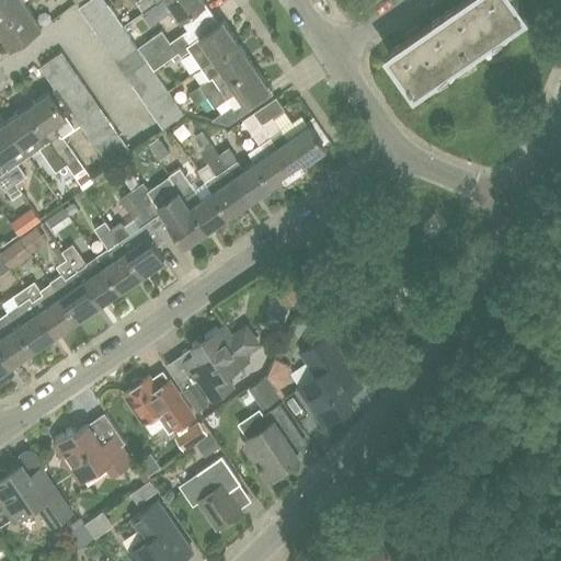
[(0,0),(0,22),(25,6),(21,0),(0,0)]
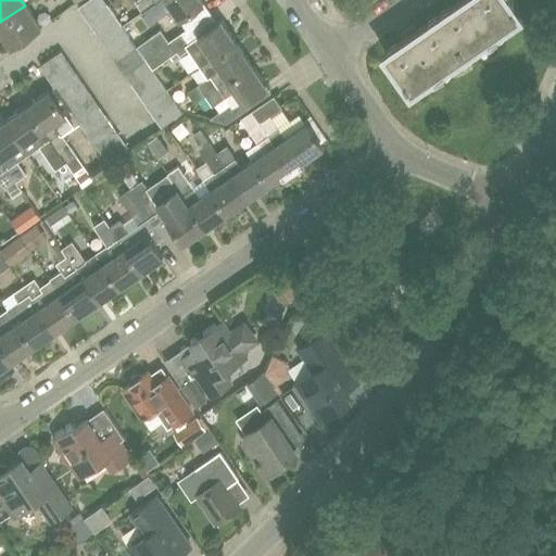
[(85,20),(108,4),(103,0),(87,0),(77,8),(85,20)]
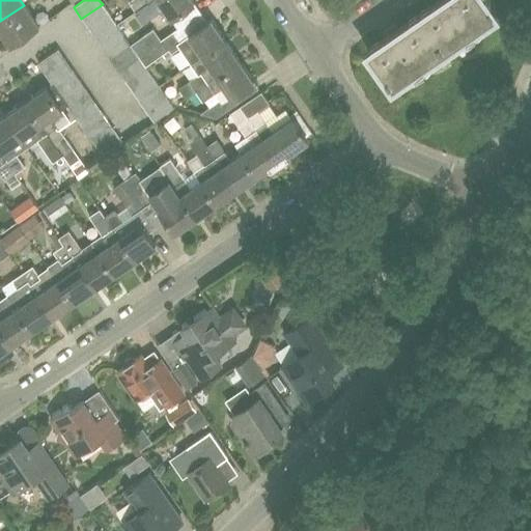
[(171,19),(195,2),(193,0),(151,0),(137,11),(136,10),(116,24),(116,25),(123,34),(163,7),(171,19)]
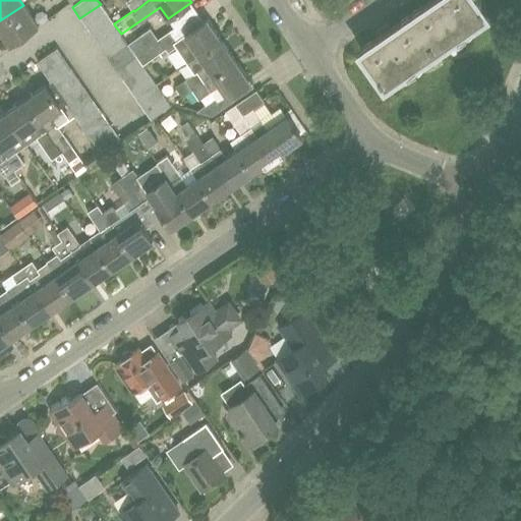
[(149,0),(126,0),(133,10),(134,11),(149,0)]
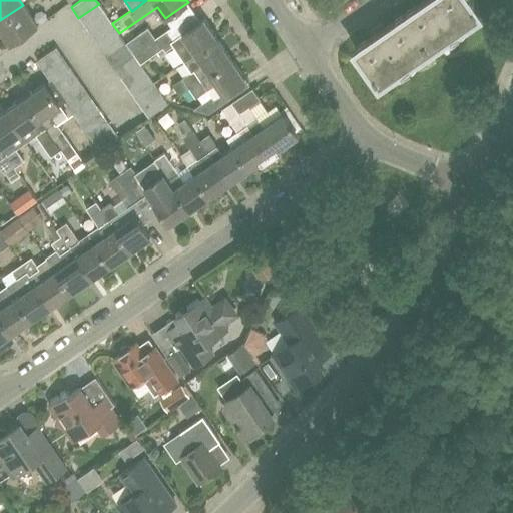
[(424,0),(405,13),(430,48),(480,13),(470,0),(424,0)]
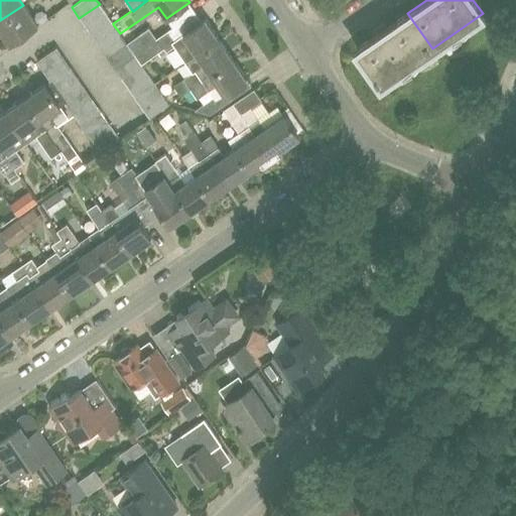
[(86,28),(106,14),(100,4),(79,18),(86,28)]
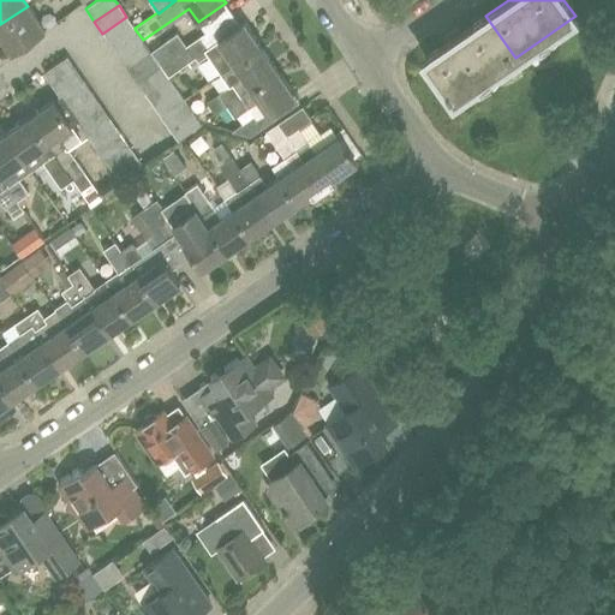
[(45,30),(37,21),(28,6),(0,24),(0,36),(11,53),(45,30)]
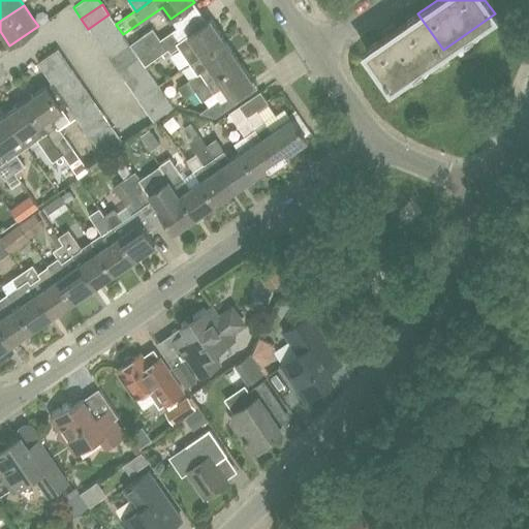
[(443,50),(417,13),(397,29),(379,40),(366,50),(391,86),(443,50)]
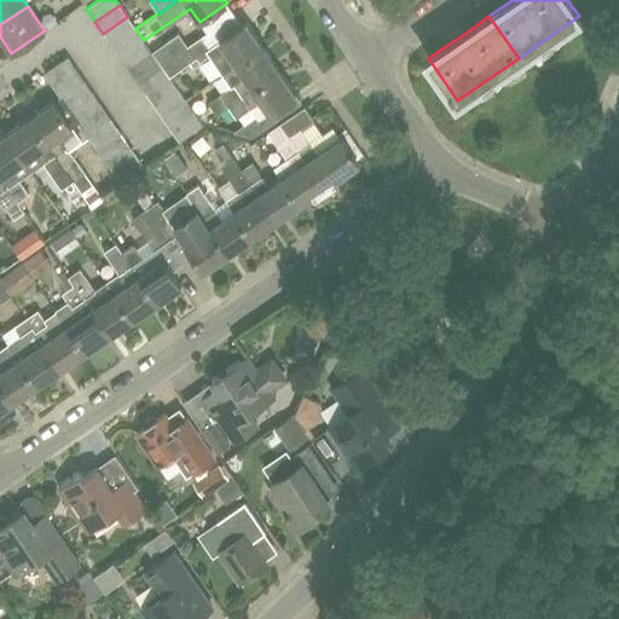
[(136,29),(136,28),(127,17),(103,34),(111,46),(136,29)]
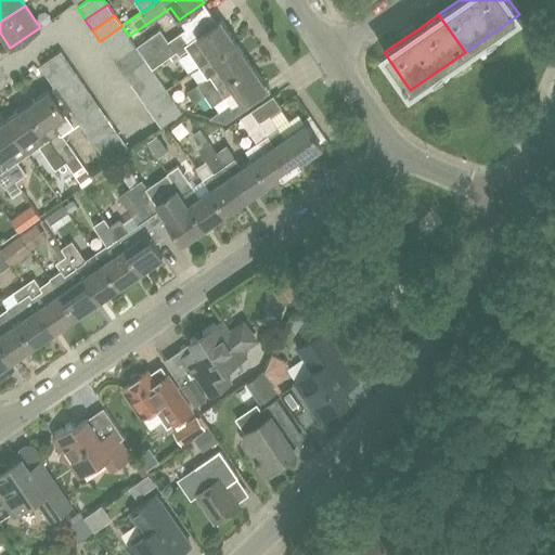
[(169,41),(144,59),(152,68),(177,51),(180,54),(189,49),(201,66),(236,42),(221,21),(188,43),(180,33),(169,40),(169,41)]
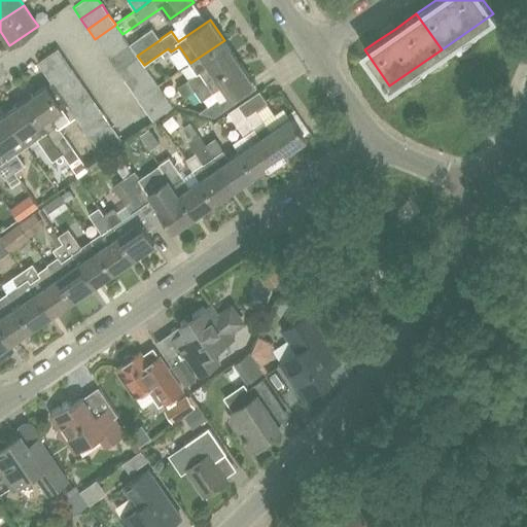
[(123,35),(123,34),(115,25),(95,39),(102,49),(123,35)]
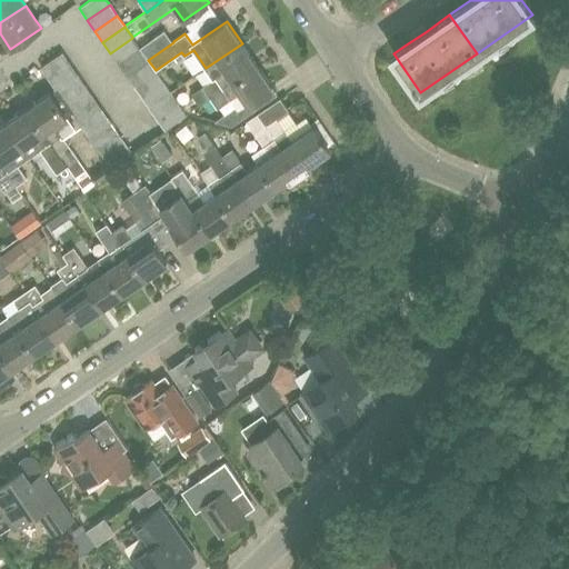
[(148,60),(173,42),(173,41),(165,29),(139,47),(140,49),(148,60)]
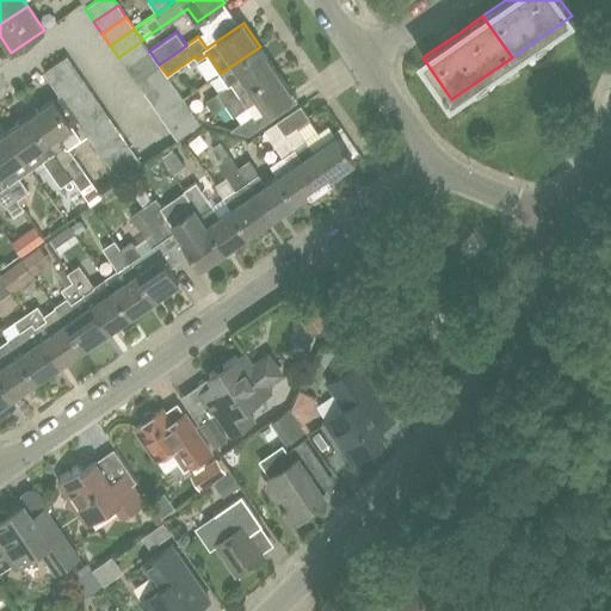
[(127,69),(150,53),(149,50),(142,41),(118,57),(127,69)]
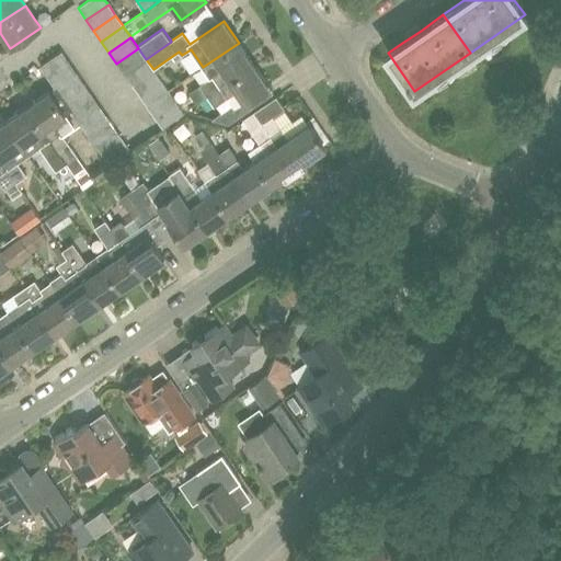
[(196,103),(207,96),(253,65),(239,43),(203,67),(210,78),(190,92),(196,103)]
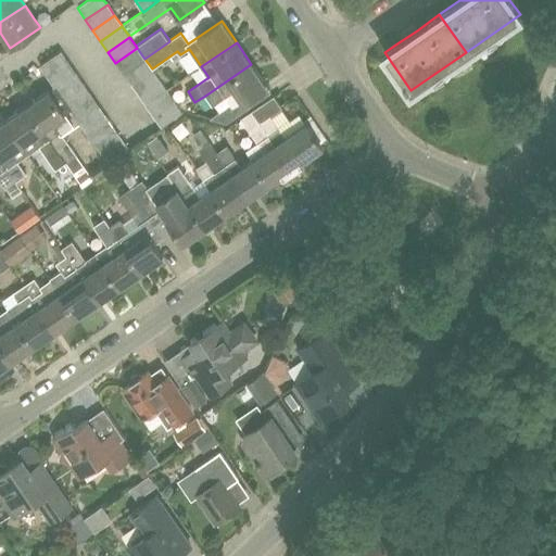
[(123,74),(144,59),(137,48),(115,63),(123,74)]
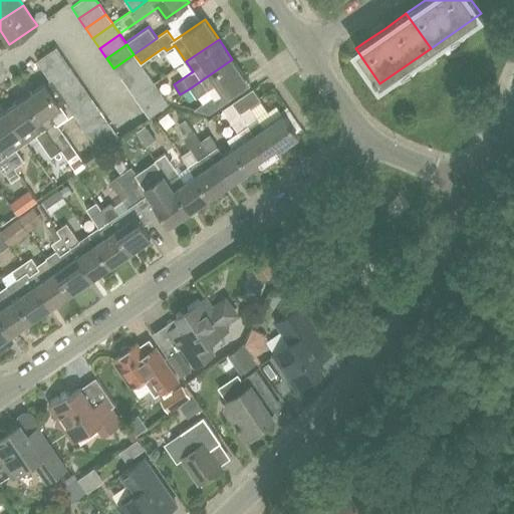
[(62,57),(55,47),(36,61),(43,71),(62,57)]
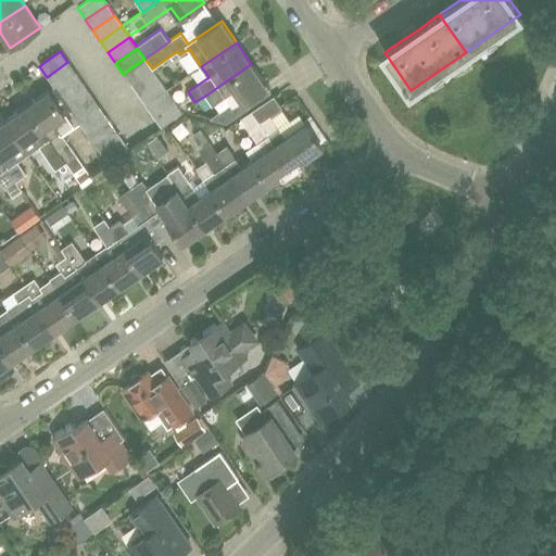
[(130,85),(152,70),(152,68),(144,59),(123,74),(130,85)]
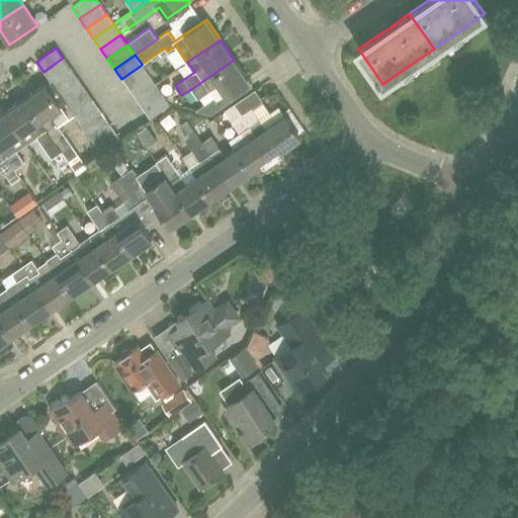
[(70,68),(63,58),(44,72),(51,82),(70,68)]
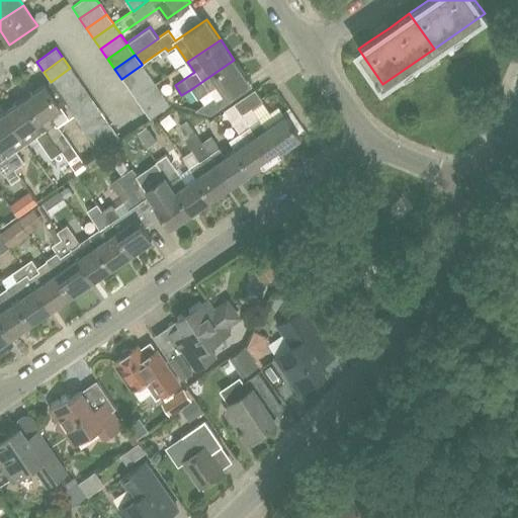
[(226,95),(248,80),(234,60),(191,89),(198,99),(219,85),(226,95)]
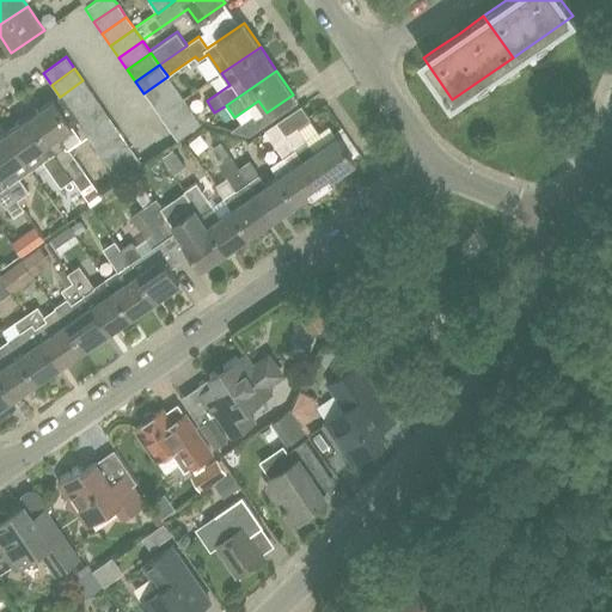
[(152,105),(176,89),(167,77),(144,93),(152,105)]
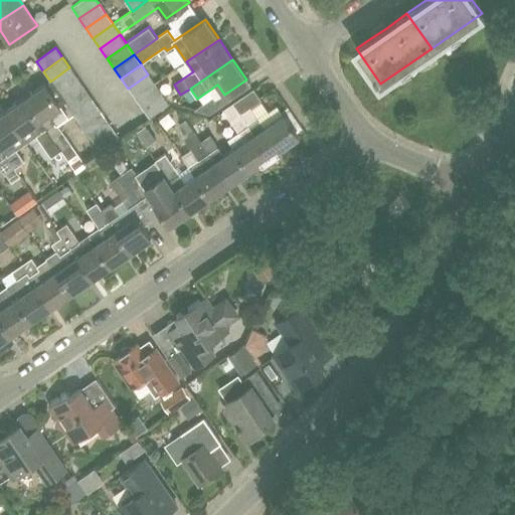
[(76,78),(69,67),(50,81),(57,92),(76,78)]
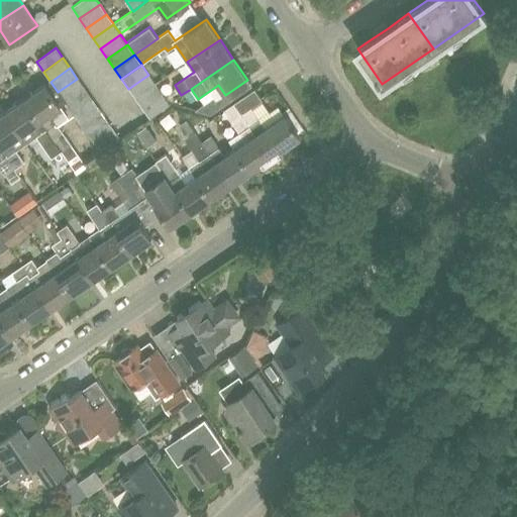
[(135,99),(156,85),(148,75),(128,89),(135,99)]
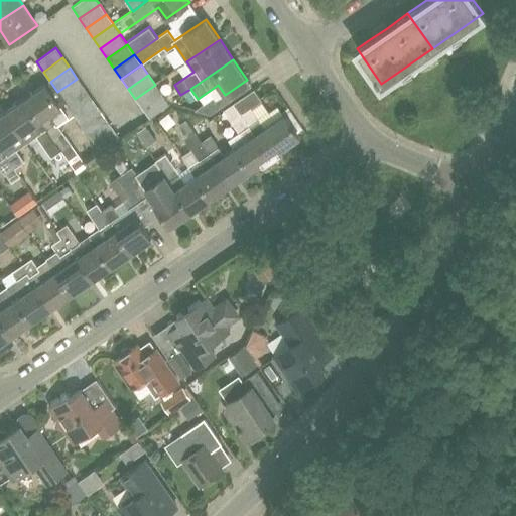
[(84,89),(77,79),(57,92),(65,102),(84,89)]
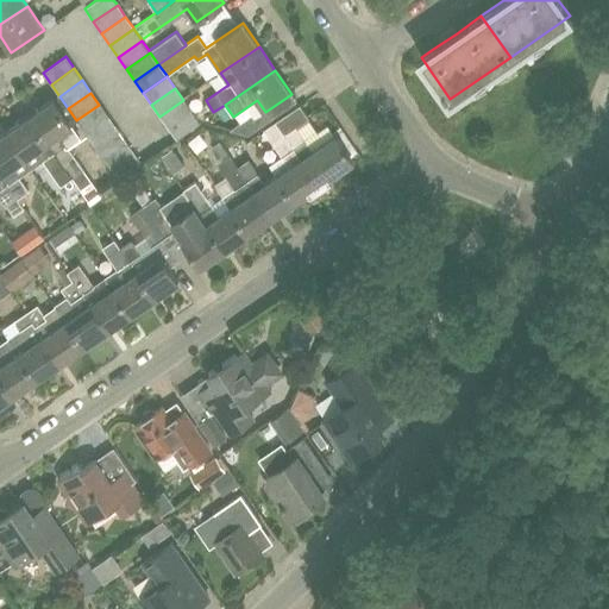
[(73,125),(70,126),(51,100),(27,117),(71,179),(73,177),(76,181),(87,174),(68,146),(81,138),(73,125)]
